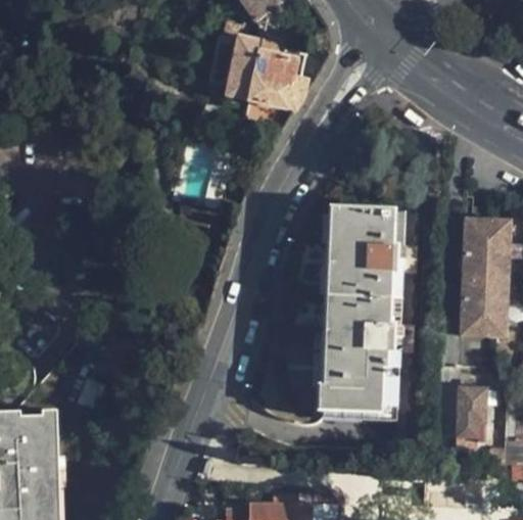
[(275,8),(274,6),(270,0),(232,0),(249,25),(275,8)]
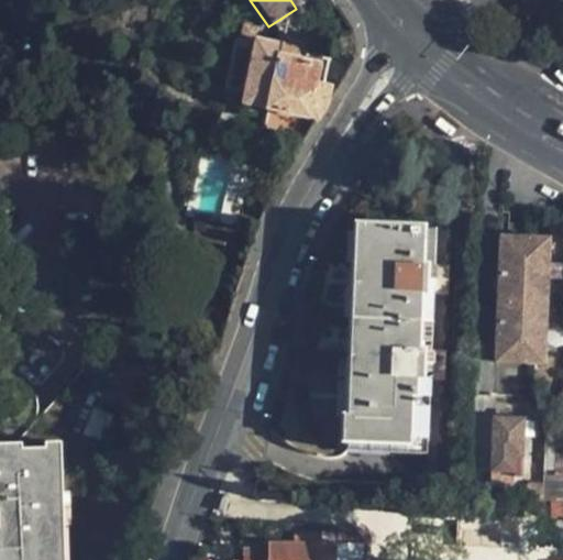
[(242,21),(239,37),(256,42),(258,36),(261,24),(242,21)]
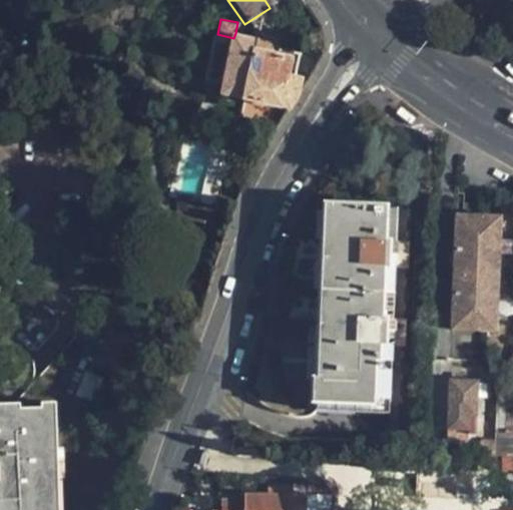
[(324,45),(323,27),(311,29),(313,46),(324,45)]
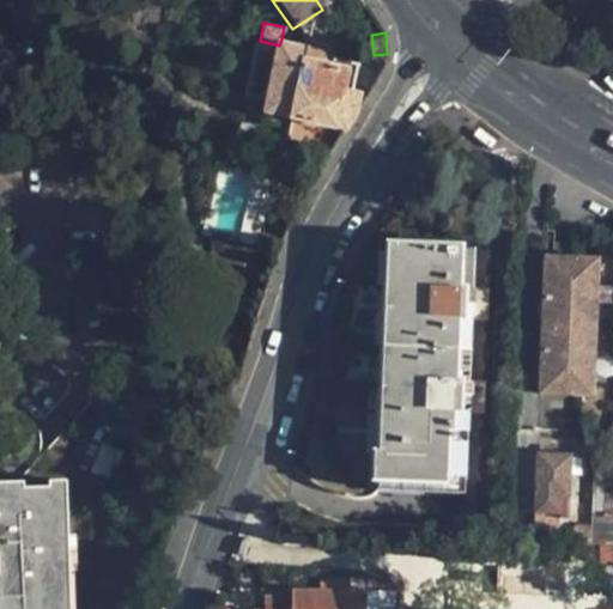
[(363,87),(354,85),(346,83),(349,65),(327,61),(322,50),(317,47),(281,40),(279,46),(269,95),(267,107),(293,113),(311,116),(349,123),(358,108),(363,87)]
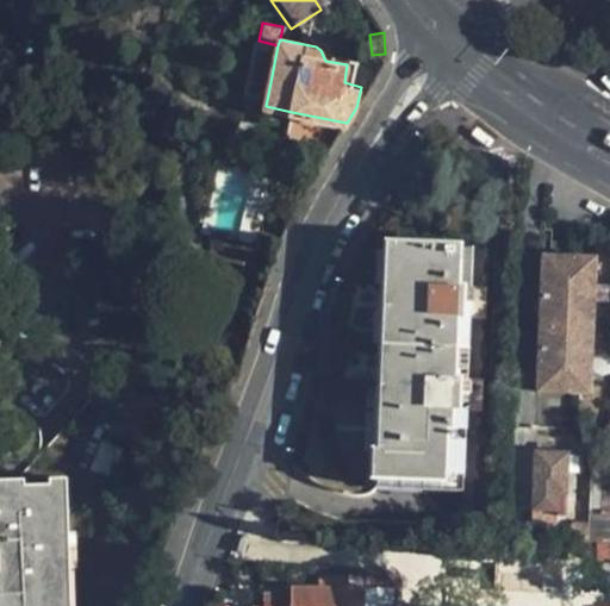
[(268,94),(278,45),(259,41),(248,89),(268,94)]
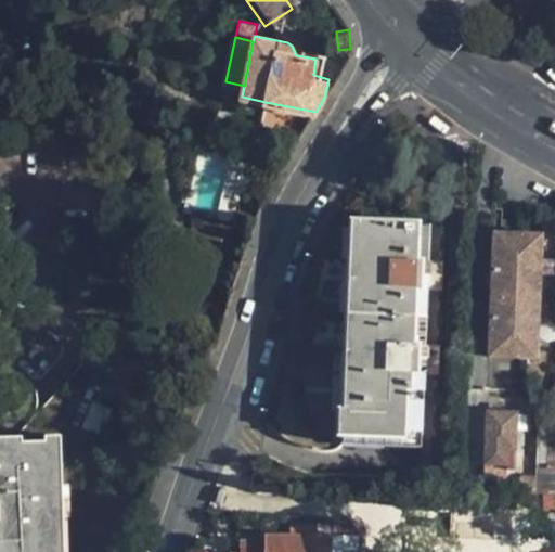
[(336,80),(350,58),(326,52),(321,77),(328,79),(336,80)]
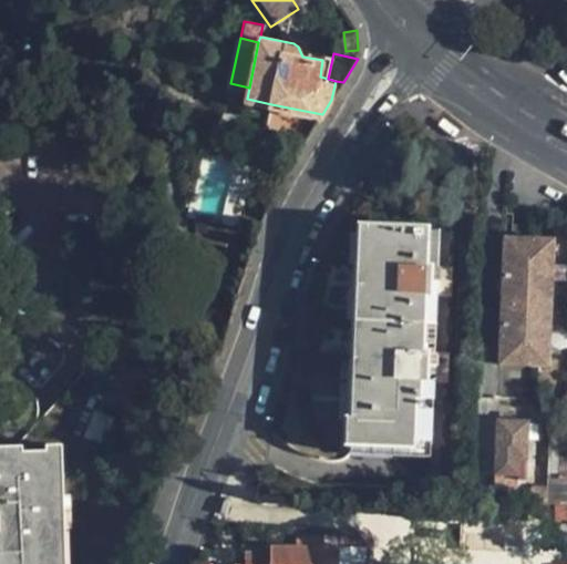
[(339,88),(343,82),(336,81),(331,100),(339,88)]
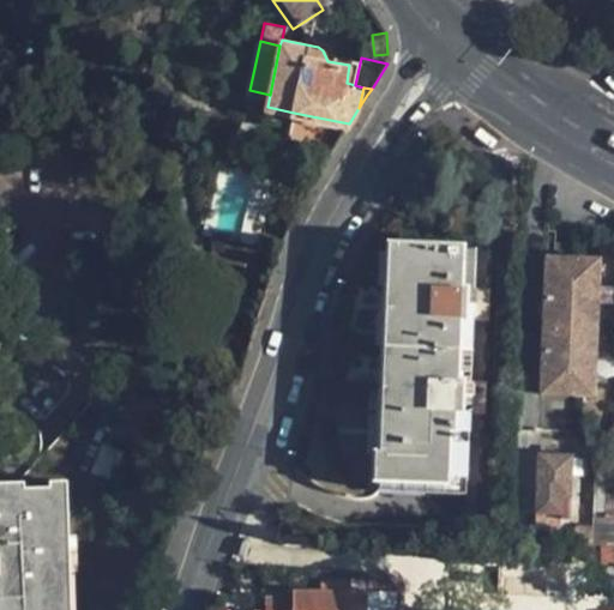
[(289,134),(308,138),(312,116),(294,113),(289,134)]
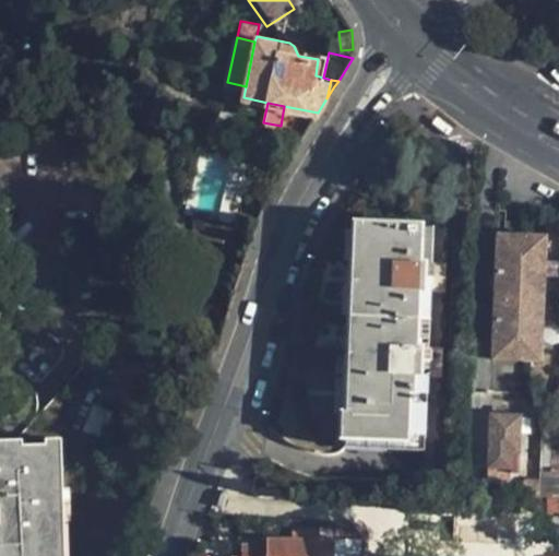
[(306,132),(318,113),(284,106),(281,126),(306,132)]
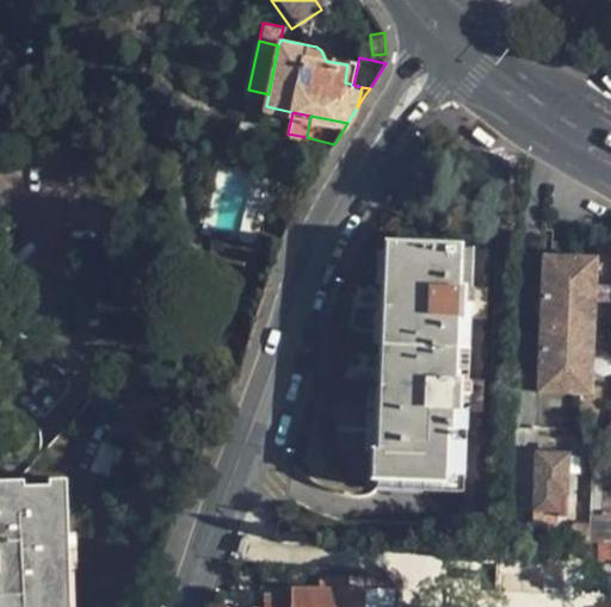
[(468,407),(469,375),(471,316),(473,283),(474,245),(395,242),(389,444),(376,445),(375,477),(466,479),(468,407)]
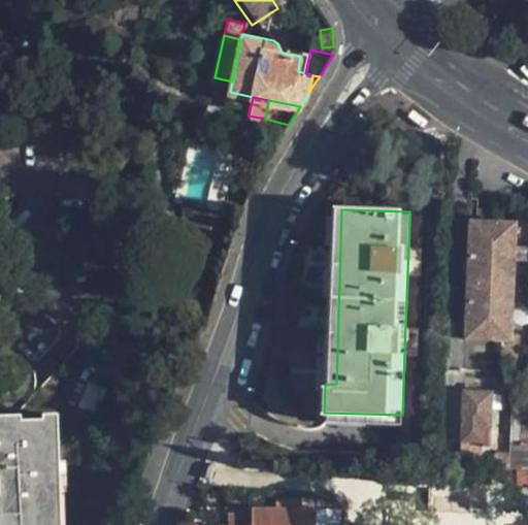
[(508,340),(514,219),(469,218),(463,338),(508,340)]
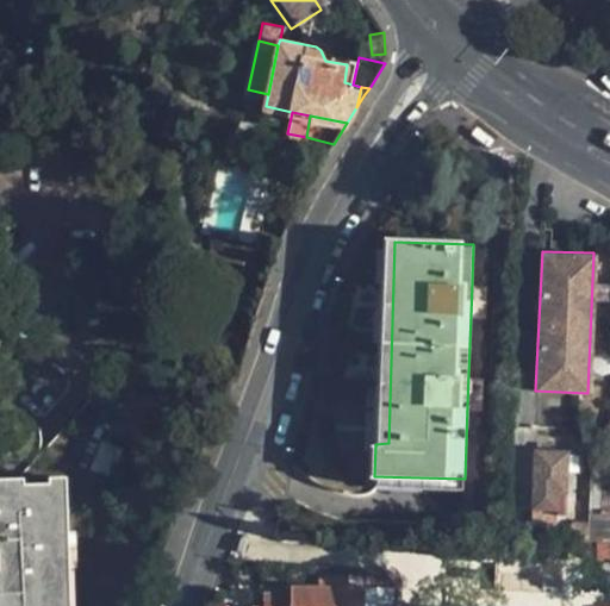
[(487,282),(472,282),(471,316),(486,316),(487,282)]
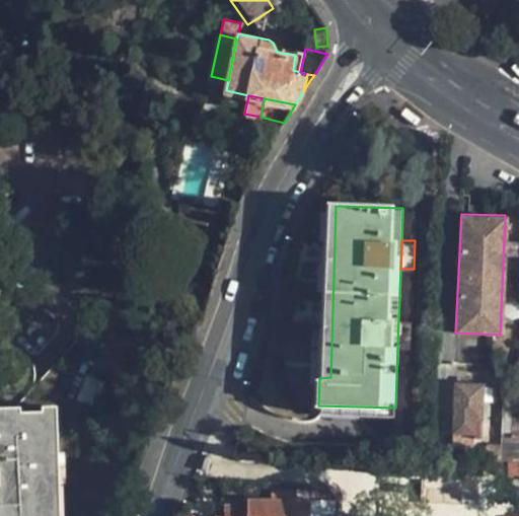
[(412,318),(398,318),(397,346),(409,347),(412,347),(412,318)]
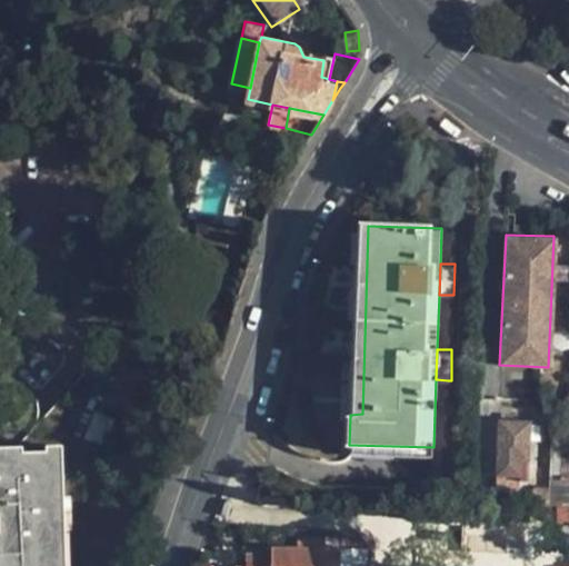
[(552,415),(552,443),(568,444),(568,390),(557,415),(552,415)]
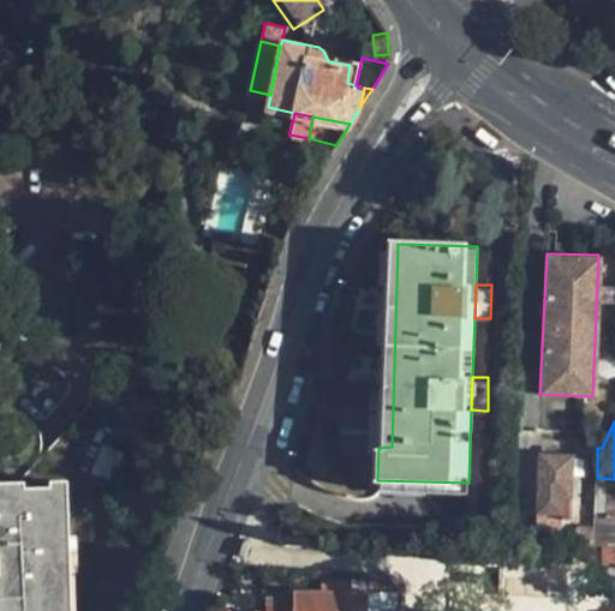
[(112,478),(124,449),(103,441),(93,471),(112,478)]
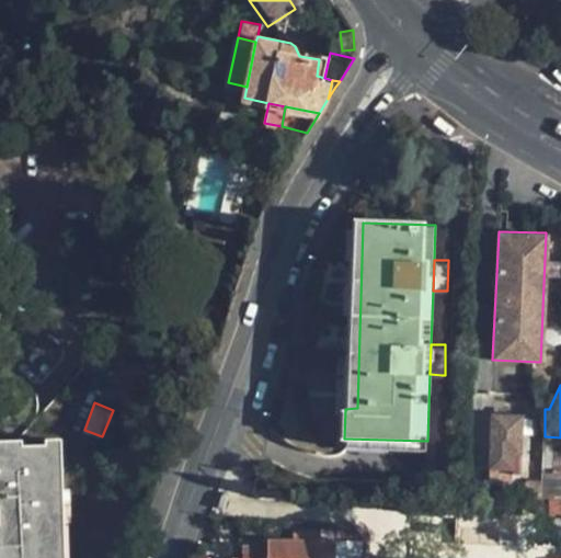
[(515,457),(522,457),(523,414),(491,413),(489,468),(514,469),(515,457)]
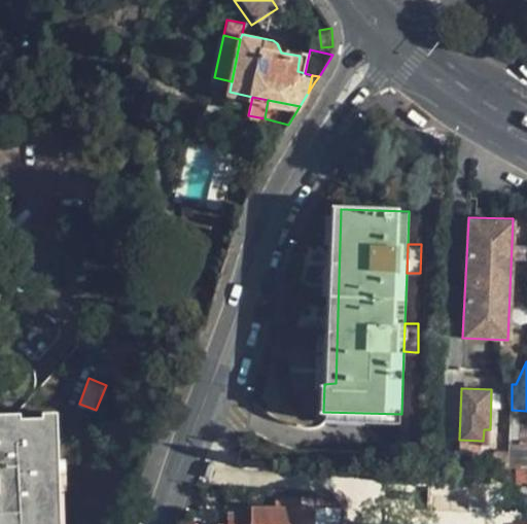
[(526,411),(512,410),(510,463),(516,464),(526,464),(526,411)]
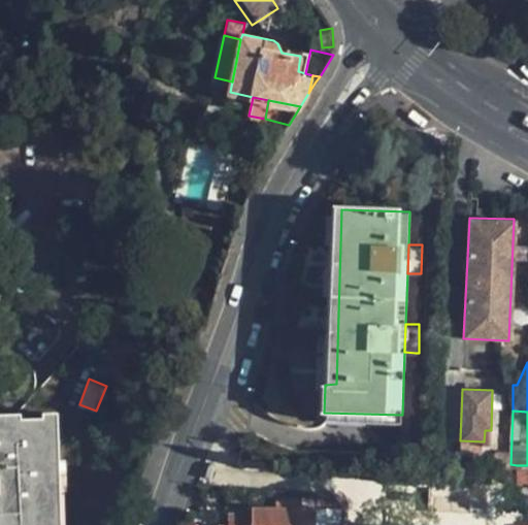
[(57,524),(54,417),(43,418),(0,419),(0,524),(57,524)]
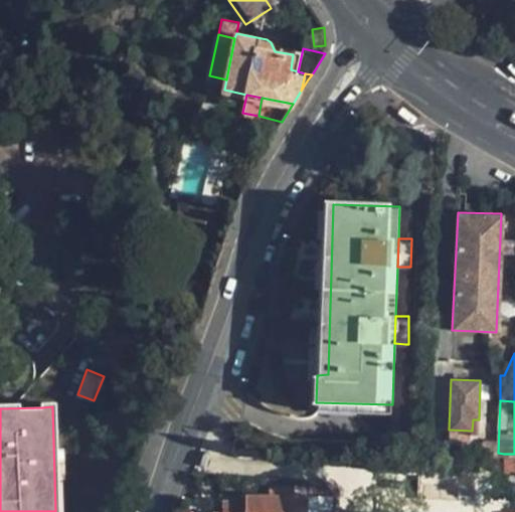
[(504,454),(498,453),(487,453),(487,462),(504,462),(504,454)]
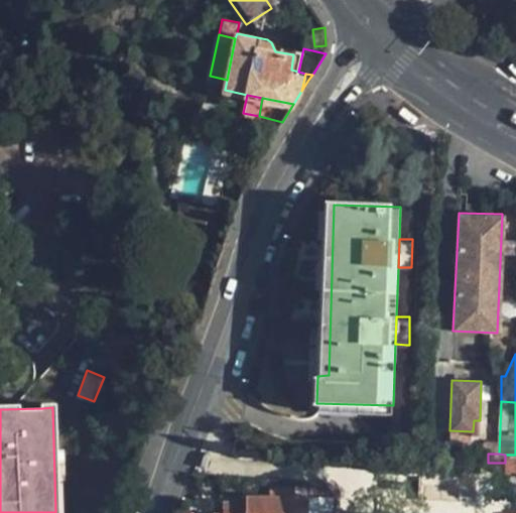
[(273,512),(274,511),(291,511),(290,512),(310,512),(310,493),(251,493),(251,499),(225,499),(224,512),(215,512),(214,512),(273,512)]
